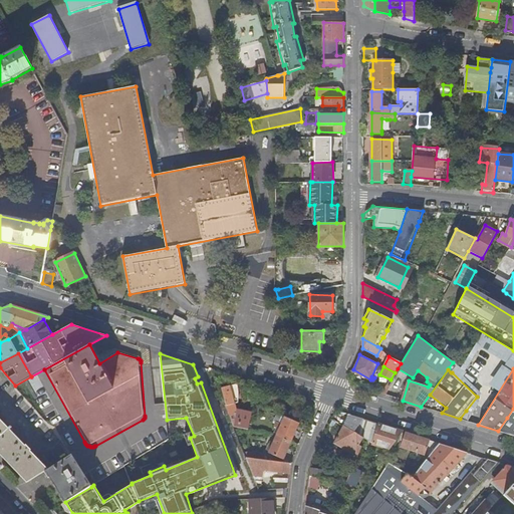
[(242,395),(239,383),(230,386),(222,388),(227,408),(234,427),(248,430),(251,413),(236,410),(235,405),(242,395)]
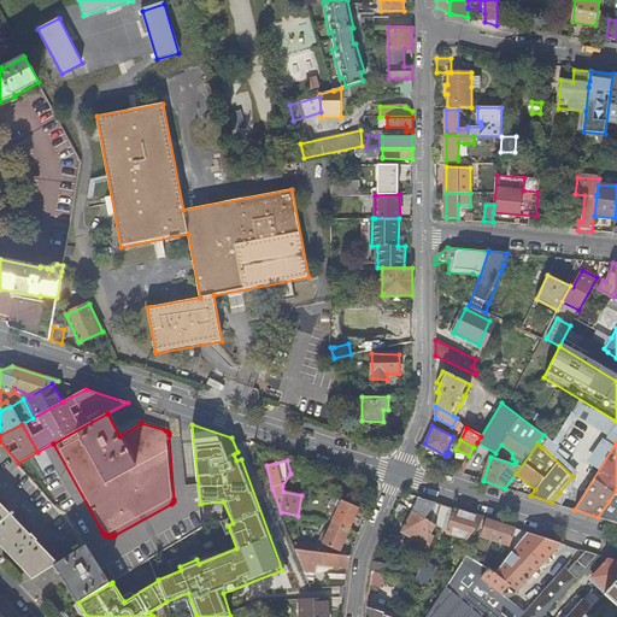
[(598,517),(616,523),(616,491),(609,501),(598,517)]
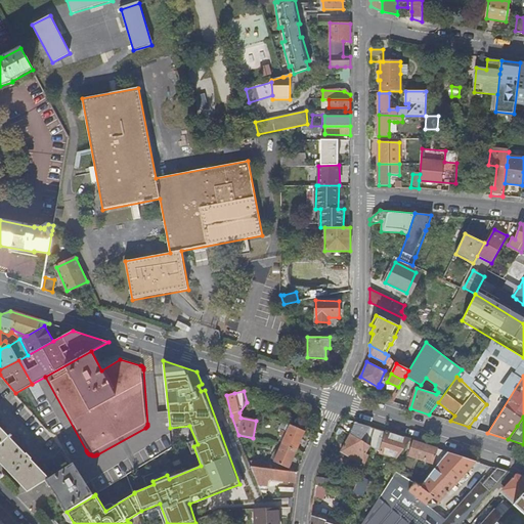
[(480,423),(475,419),(469,427),(476,429),(480,423)]
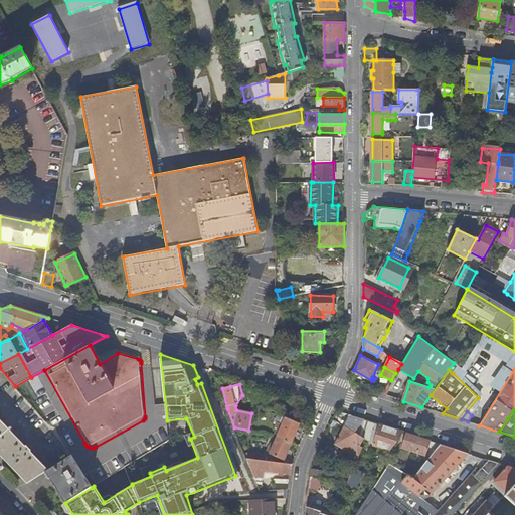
[(285,417),(277,415),(275,422),(282,424),(285,417)]
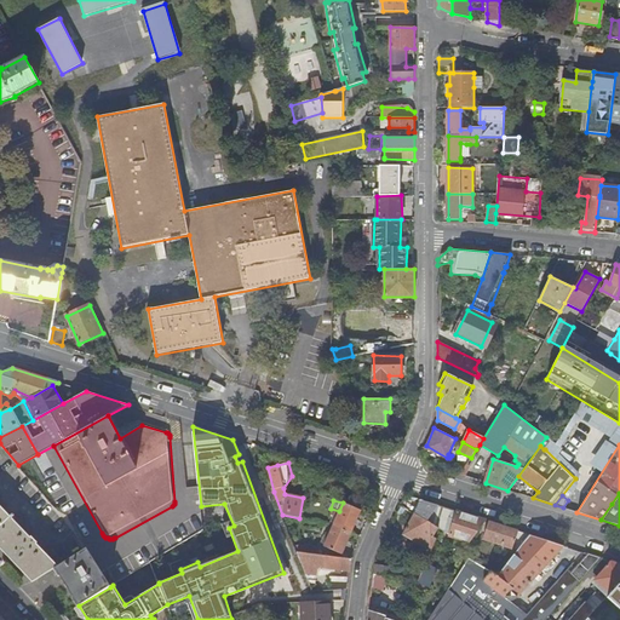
[(339,511),(333,524),(351,533),(351,532),(361,511),(343,503),(339,511)]
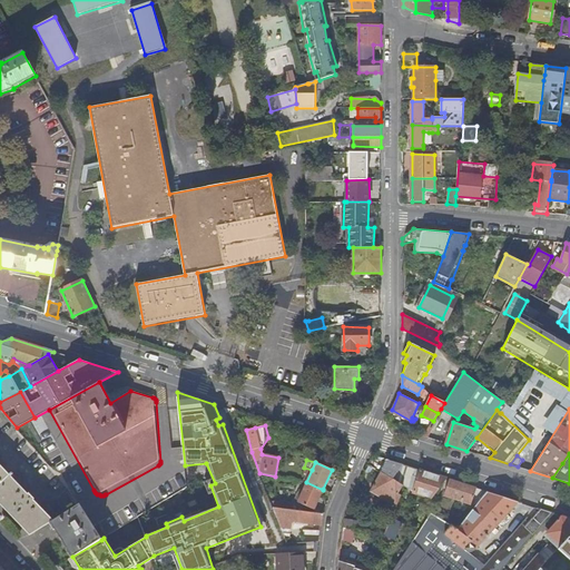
[(0,502),(30,534),(51,522),(53,520),(33,500),(36,498),(30,491),(28,493),(11,477),(13,474),(11,472),(9,474),(0,464),(0,502)]
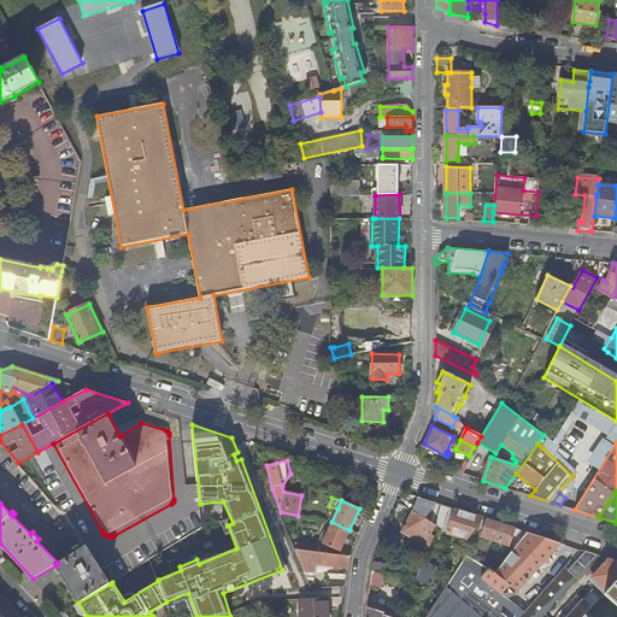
[(456,536),(468,540),(482,518),(435,503),(424,519),(441,529),(447,532),(447,533),(456,536)]
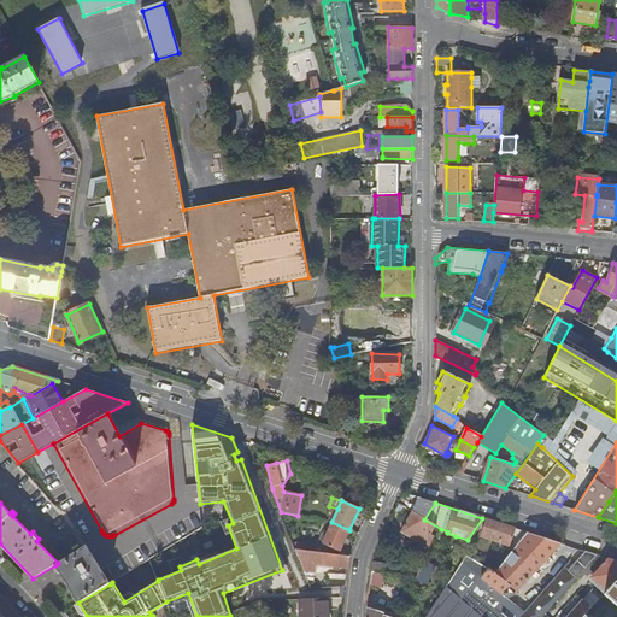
[(409,518),(412,511),(403,505),(399,513),(404,516),(409,518)]
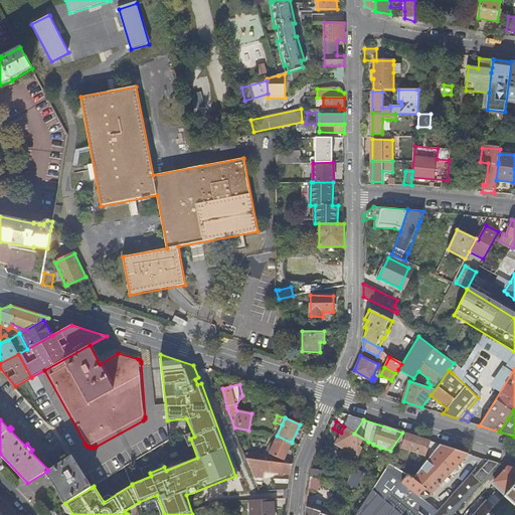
[(341,433),(337,431),(332,442),(358,458),(362,448),(364,448),(368,442),(354,434),(344,426),(341,433)]
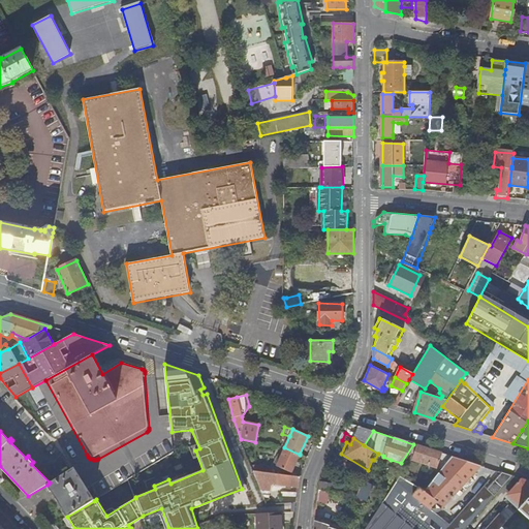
[(437,468),(442,454),(417,445),(412,460),(437,468)]
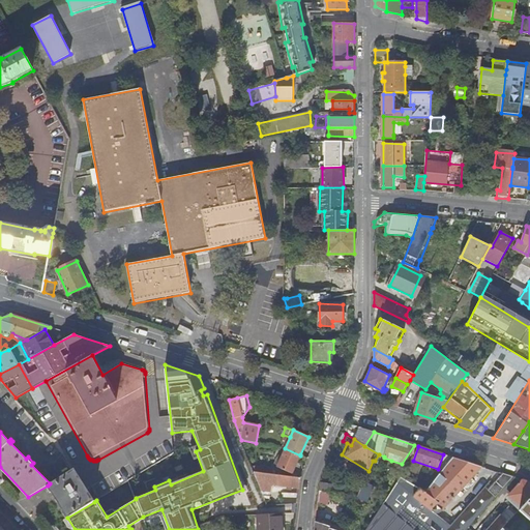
[(292,474),(300,455),(285,448),(276,467),(292,474)]
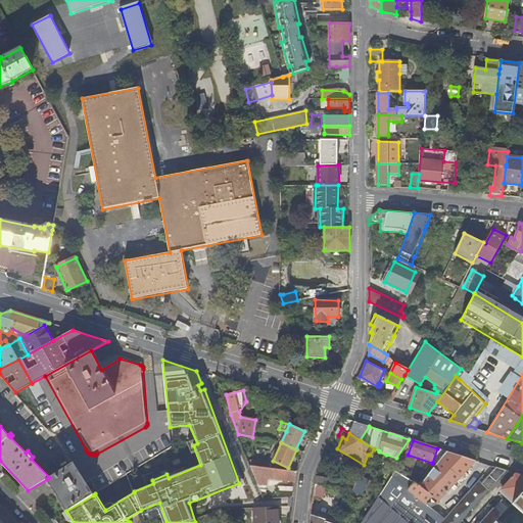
[(380,493),(394,506),(408,489),(428,506),(435,505),(475,461),(446,452),(419,485),(395,470),(380,493)]
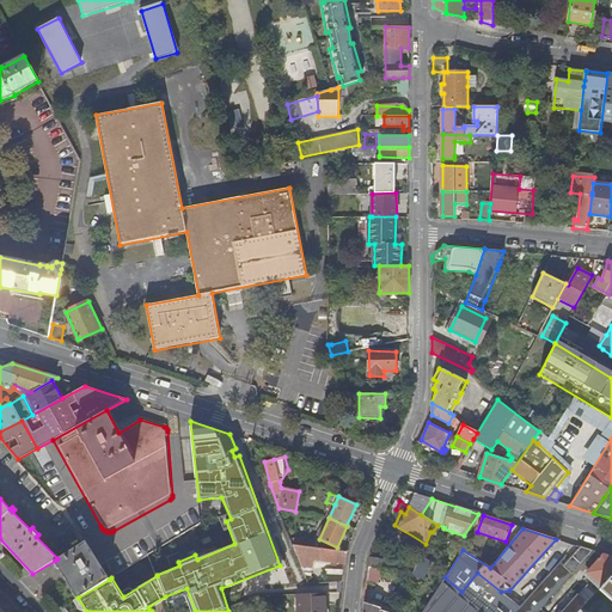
[(305,538),(291,539),(294,545),(307,548),(314,548),(316,540),(305,538)]
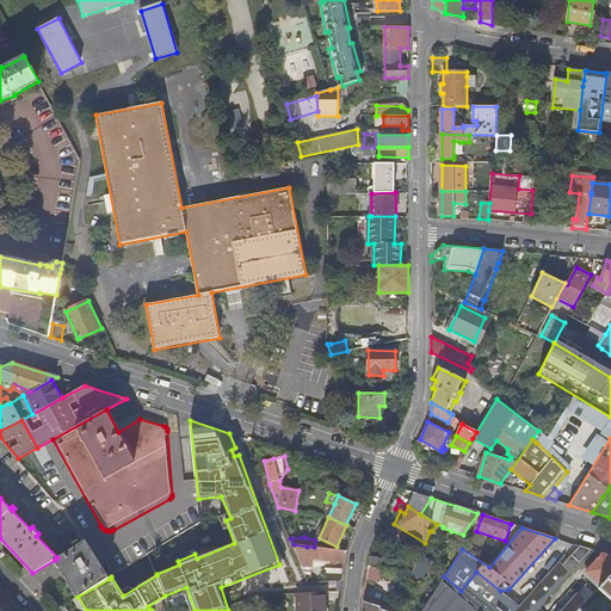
[(109,579),(85,541),(57,557),(55,560),(78,597),(109,579)]
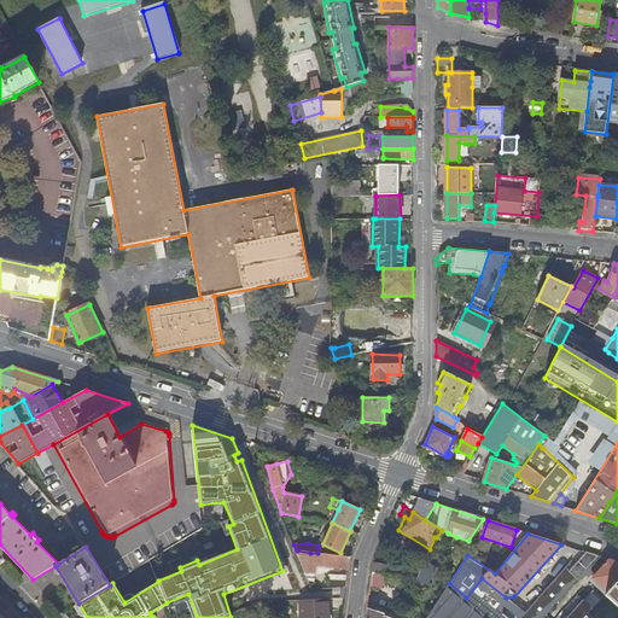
[(310,553),(297,551),(304,571),(308,581),(314,582),(315,572),(316,565),(334,567),(340,569),(349,570),(350,558),(318,553),(310,553)]
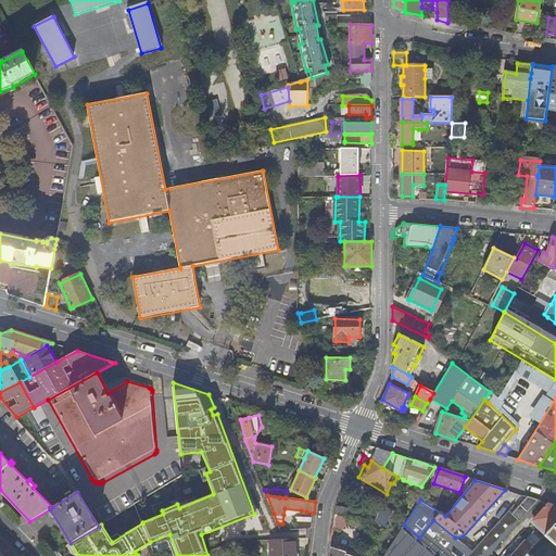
[(489,555),(539,501),(528,496),(508,520),(477,554),(467,545),(447,550),(441,555),(434,555),(433,555),(437,551),(429,544),(426,548),(417,541),(402,528),(383,555),(489,555)]
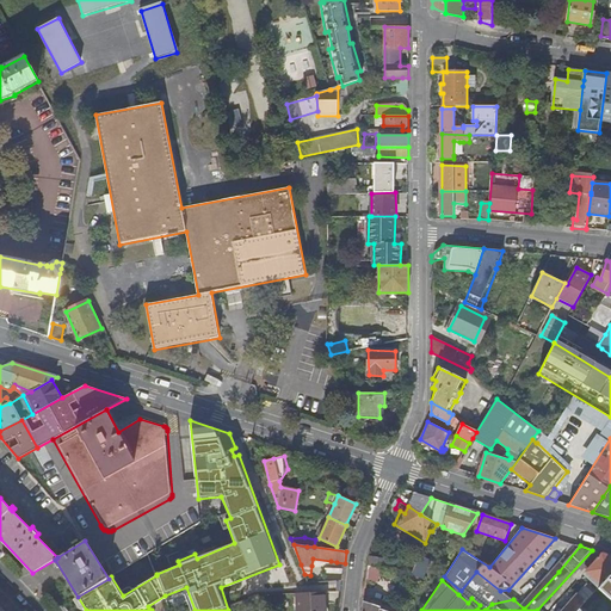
[(582,574),(598,588),(608,576),(610,574),(610,573),(610,555),(602,553),(582,574)]
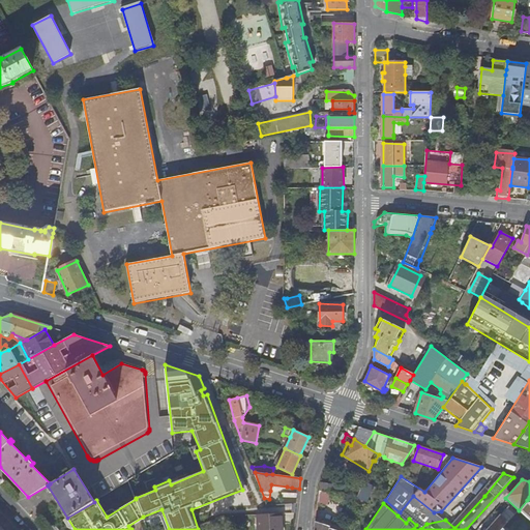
[(333,487),(320,483),(320,491),(331,494),(333,487)]
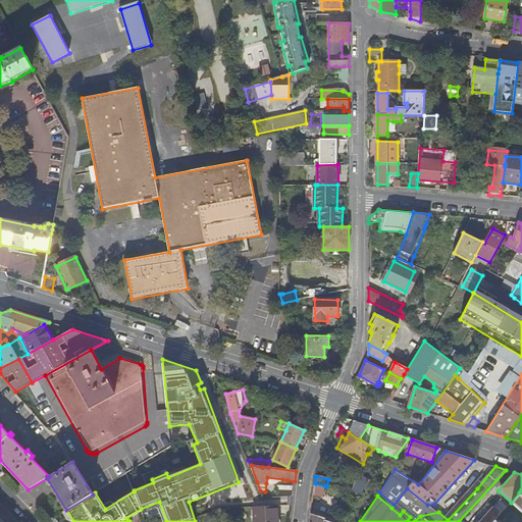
[(314,483),(312,496),(323,498),(326,486),(315,483),(314,483)]
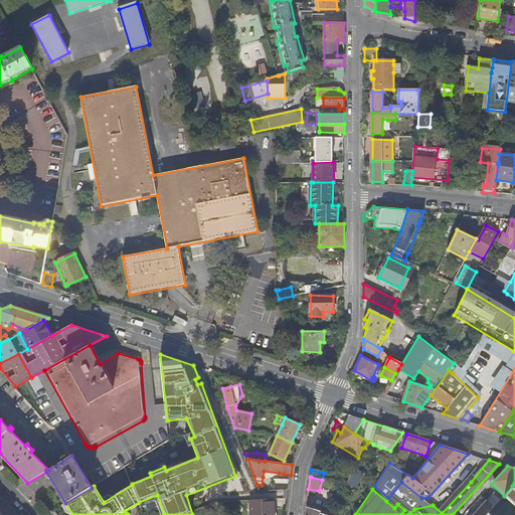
[(225,496),(242,489),(239,480),(222,487),(225,496)]
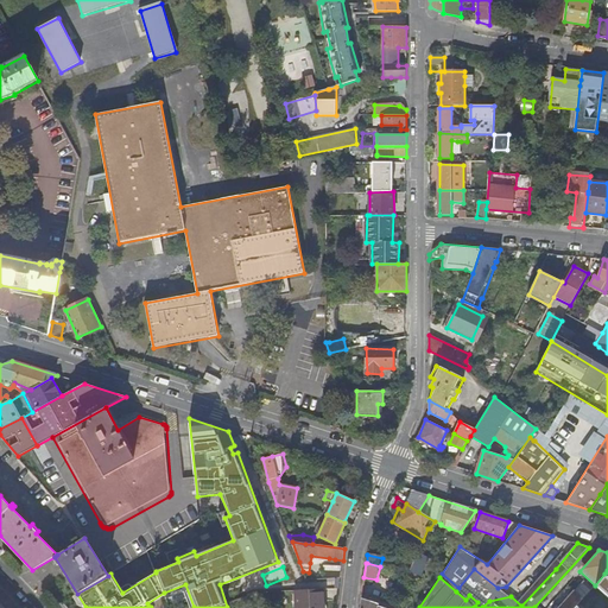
[(324,567),(323,578),(341,577),(342,567),(324,567)]
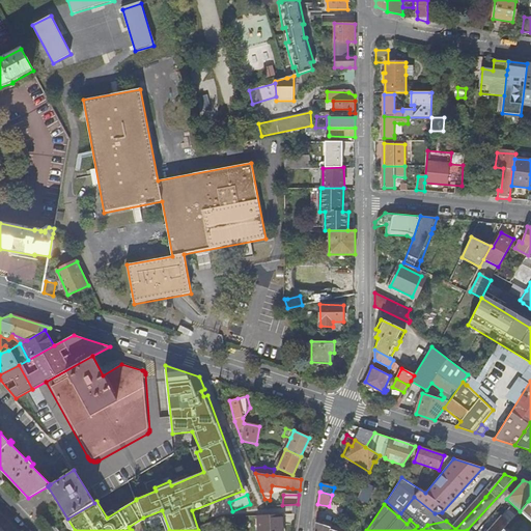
[(384,504),(398,516),(400,513),(386,501),(384,504)]
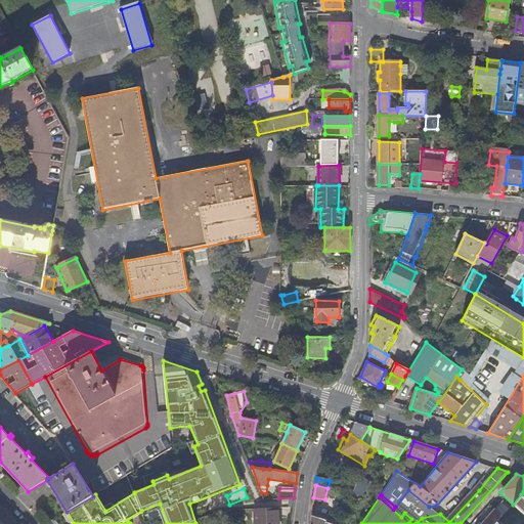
[(481,523),(494,523),(511,507),(503,499),(498,501),(498,505),(491,513),(481,523)]
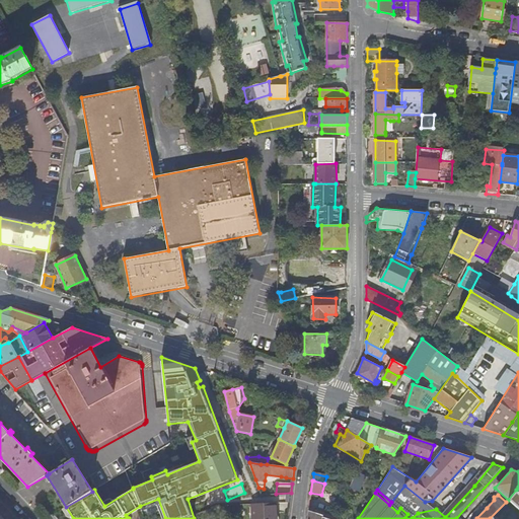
[(278,518),(278,503),(253,504),(253,518),(278,518)]
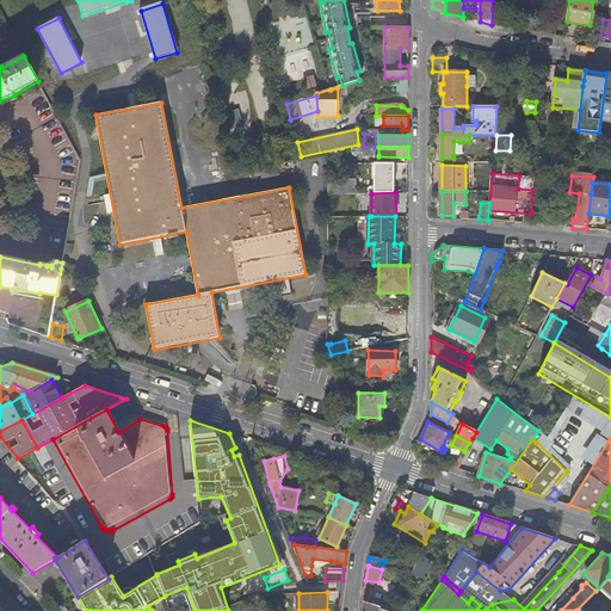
[(366,597),(364,602),(378,606),(381,603),(366,597)]
